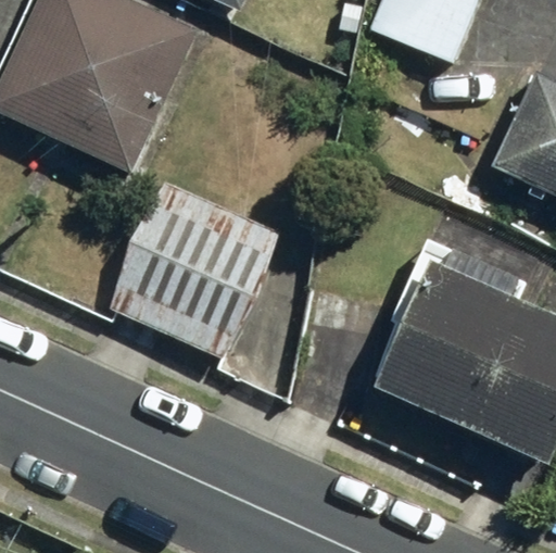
[(42,0),(0,96),(0,110),(136,171),(198,32),(128,0),(42,0)]
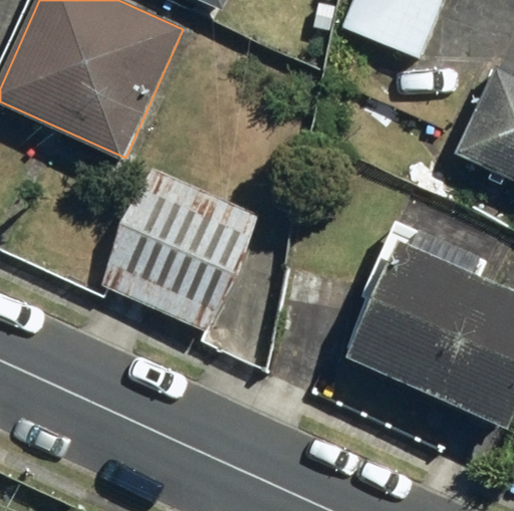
[(202,0),(223,9),(227,0),(202,0)]
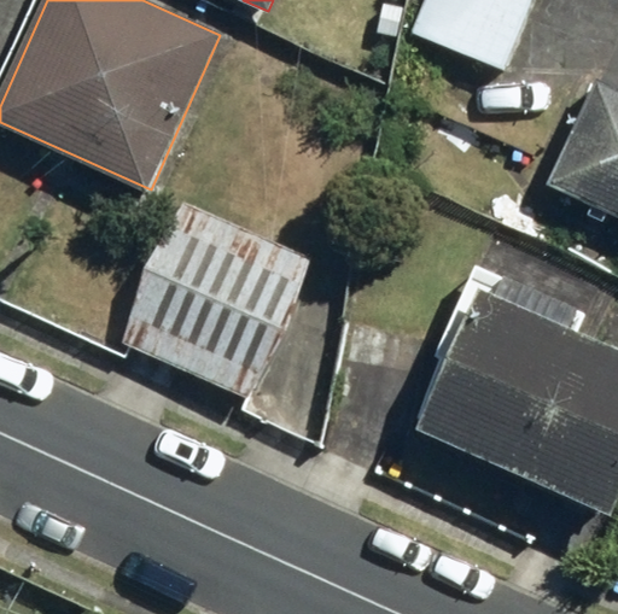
[(424,0),(410,31),(505,70),(534,0),(424,0)]
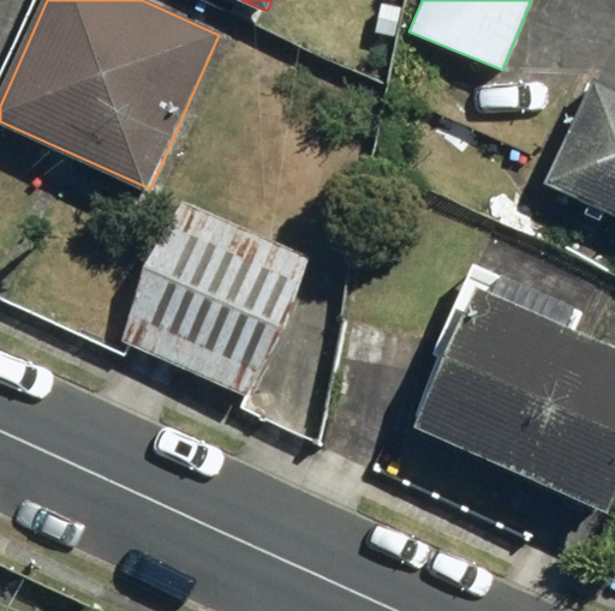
[(614,93),(593,82),(543,183),(614,217),(614,93)]
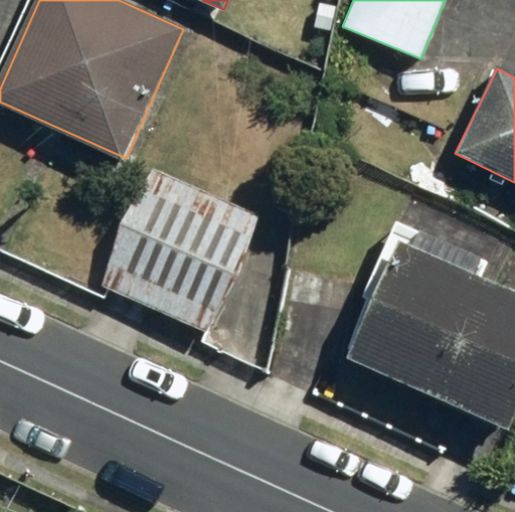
[(260,217),(150,169),(99,285),(208,333),(260,217)]
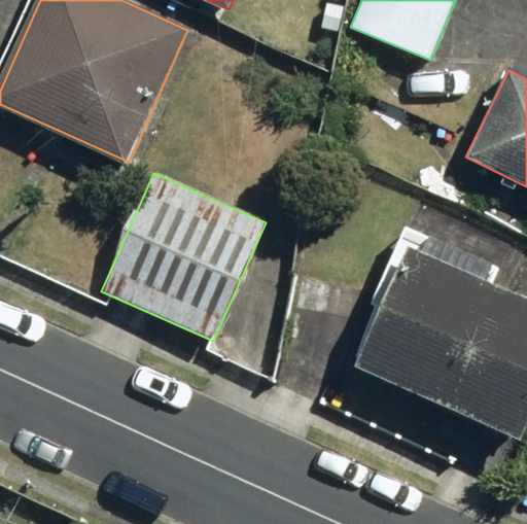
[(492,271),(411,234),(351,365),(513,439),(526,406),(526,301),(487,283),(492,271)]
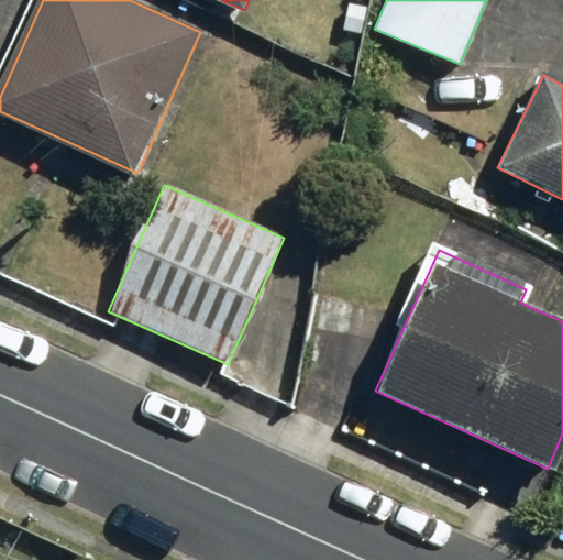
All buildings are outlined.
